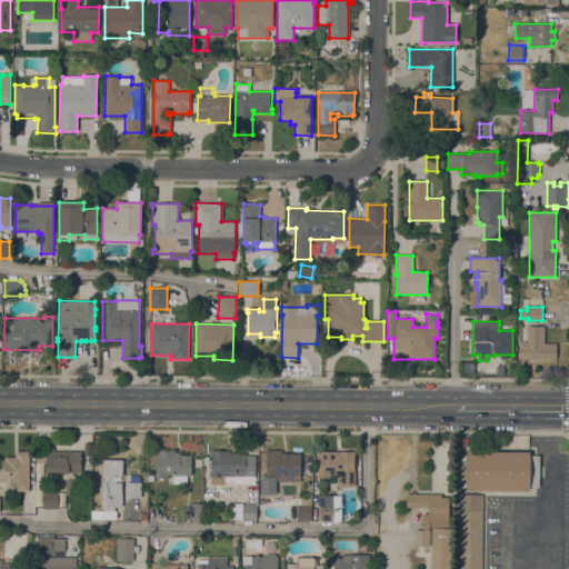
[(519,359),(519,342),(527,342),(527,326),(543,326),(543,343),(556,343),(556,359),(519,359)]
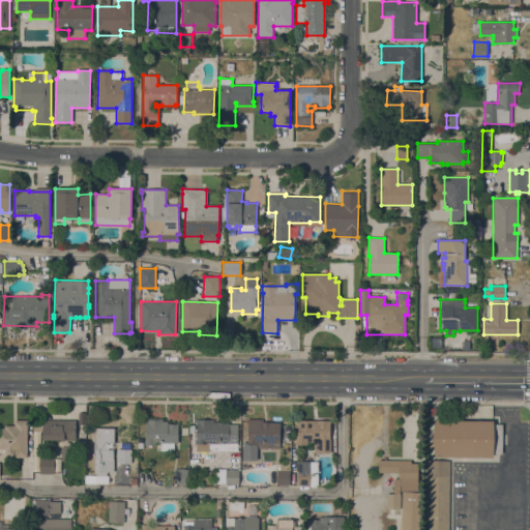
[(428,407),(436,407),(436,415),(428,415),(428,407)]
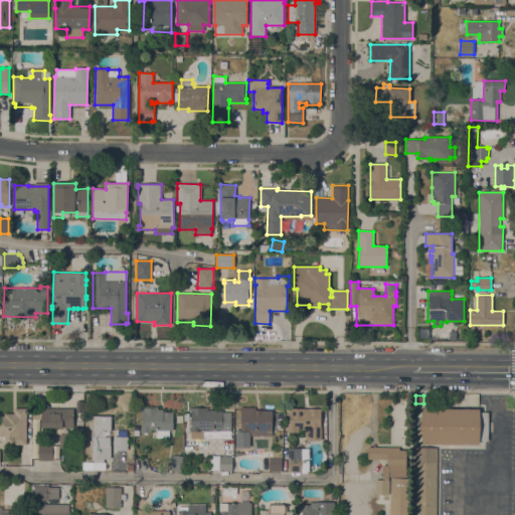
[(140,433),(140,427),(142,427),(142,412),(140,412),(140,408),(143,408),(143,406),(158,406),(158,409),(163,409),(163,411),(173,412),(173,431),(169,431),(169,439),(156,438),(157,431),(151,431),(151,433),(147,433),(147,435),(144,435),(144,433),(140,433)]
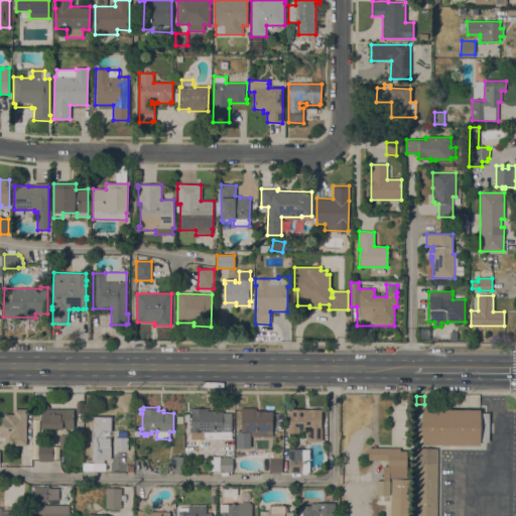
[(189,428),(191,428),(191,411),(189,411),(189,408),(208,408),(208,411),(223,411),(223,413),(231,413),(231,431),(202,431),(189,431),(189,428)]
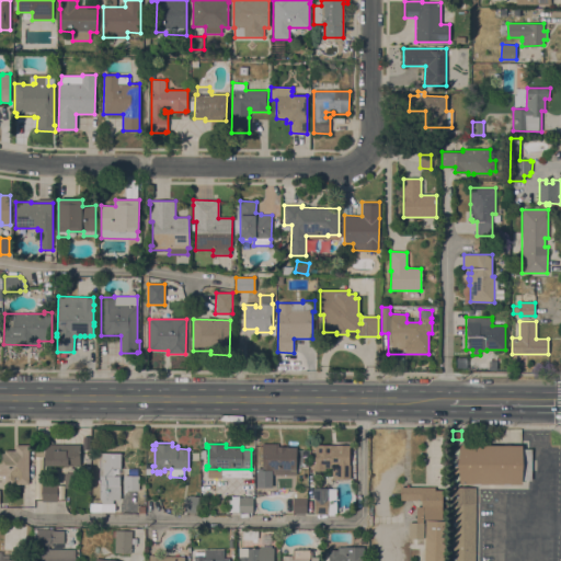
[(277,444),(277,447),(287,447),(296,447),(296,469),(273,469),(273,471),(262,471),(262,444),(277,444)]
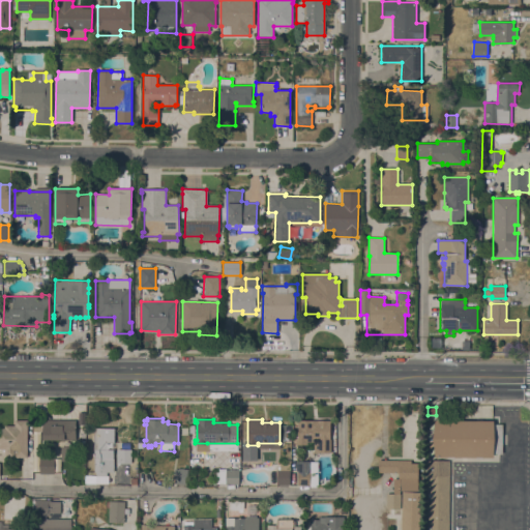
[(27,458),(4,458),(4,449),(0,449),(0,428),(4,429),(4,425),(15,425),(15,420),(28,420),(27,458)]
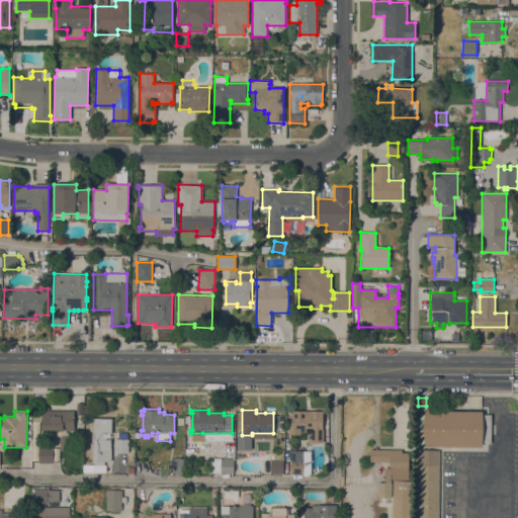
[(323,429),(323,442),(307,442),(307,432),(300,432),(300,434),(289,434),(289,429),(290,429),(290,411),(323,411),(323,429)]
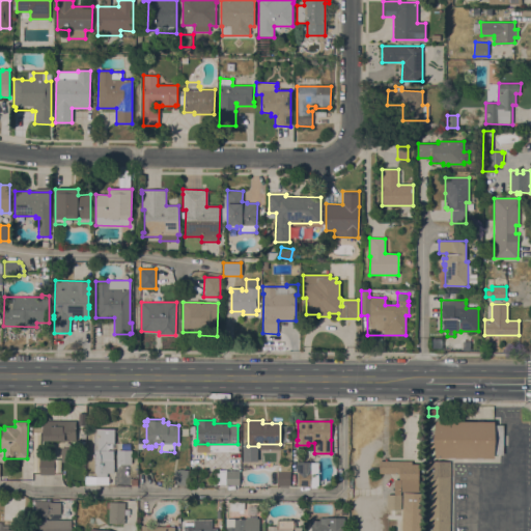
[(495,421),(495,425),(503,425),(503,435),(507,435),(507,445),(503,445),(503,454),(494,454),(494,458),(436,457),(436,448),(428,448),(428,442),(436,442),(436,421),(495,421)]
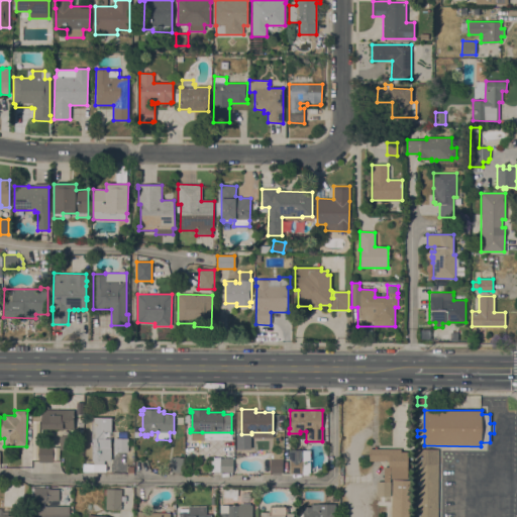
[(62,414),(62,429),(49,428),(49,414),(62,414)]
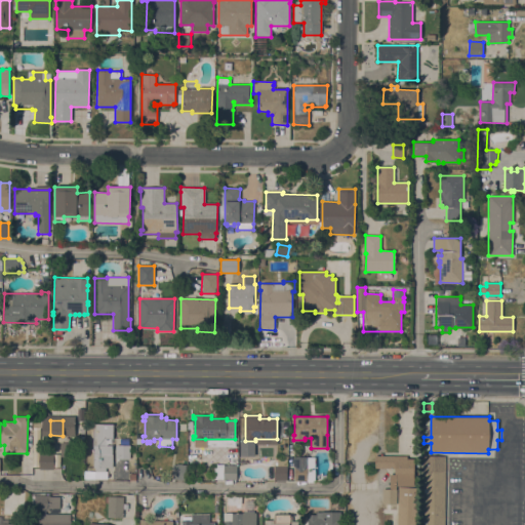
[(113,425),(113,439),(106,439),(106,445),(113,445),(112,468),(106,468),(106,472),(95,472),(95,468),(93,468),(93,425),(113,425)]
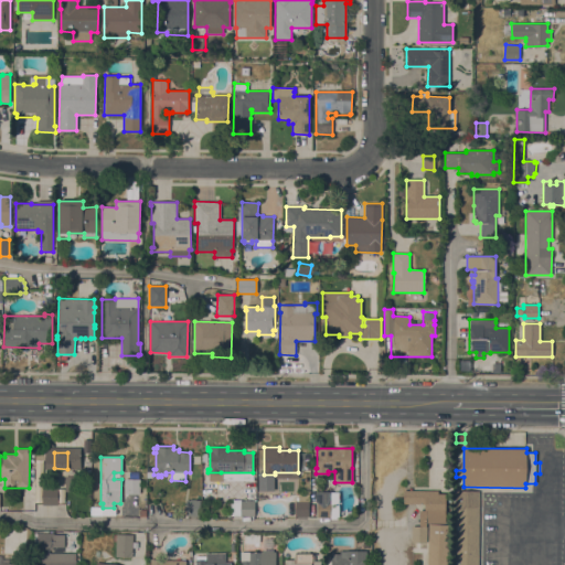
[(140,494),(125,493),(125,479),(140,479),(140,494)]
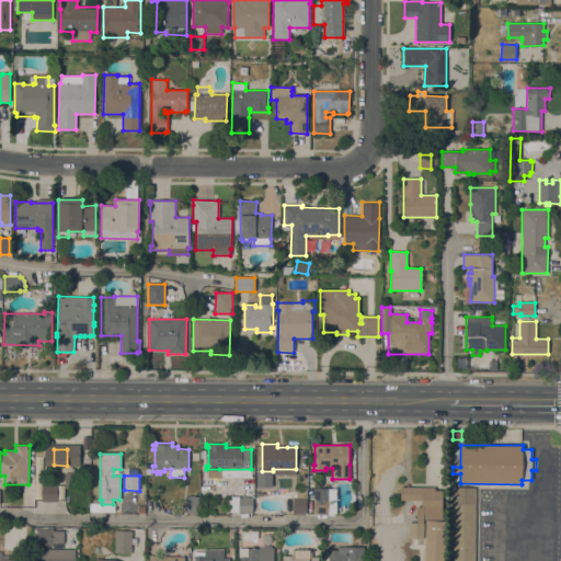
[(66,479),(75,479),(75,487),(66,488),(66,479)]
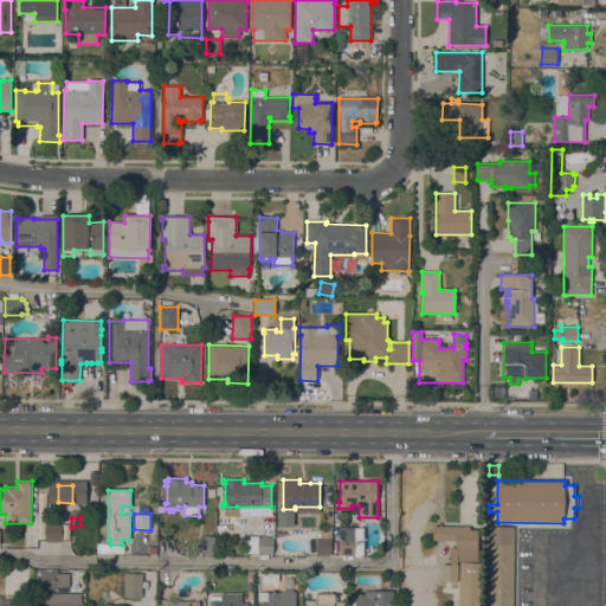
[(45,541),(45,523),(63,523),(62,542),(45,541)]
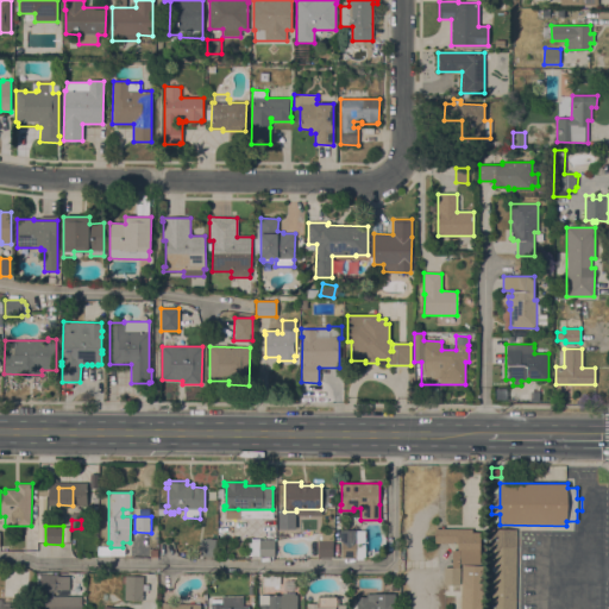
[(472,529),(472,532),(481,532),(481,564),(460,564),(460,585),(444,585),(444,566),(452,566),(452,550),(458,550),(458,542),(434,542),(434,528),(472,529)]
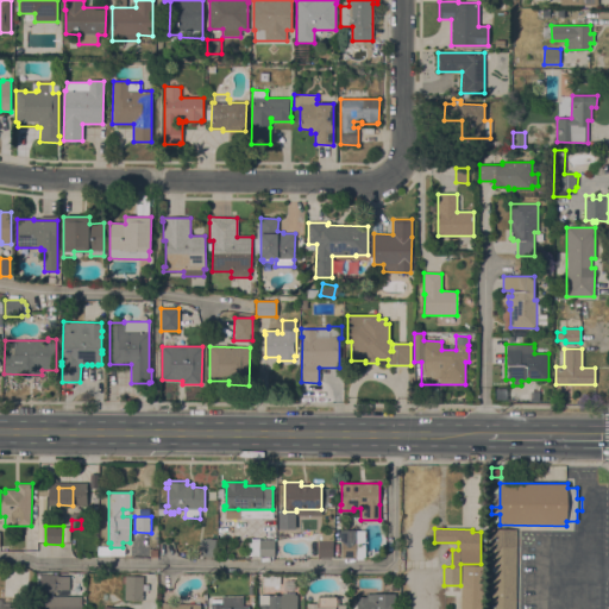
[(340,529),(358,529),(357,541),(356,557),(341,557),(341,541),(339,541),(340,529)]
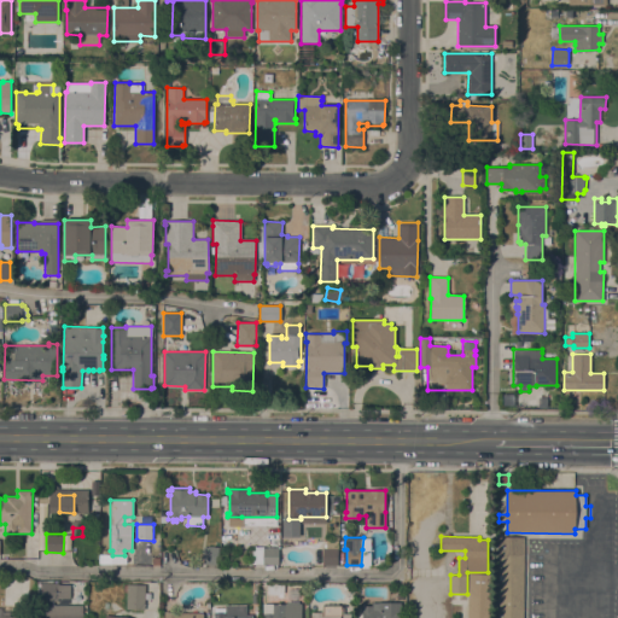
[(523,617),(494,617),(496,537),(524,537),(523,617)]
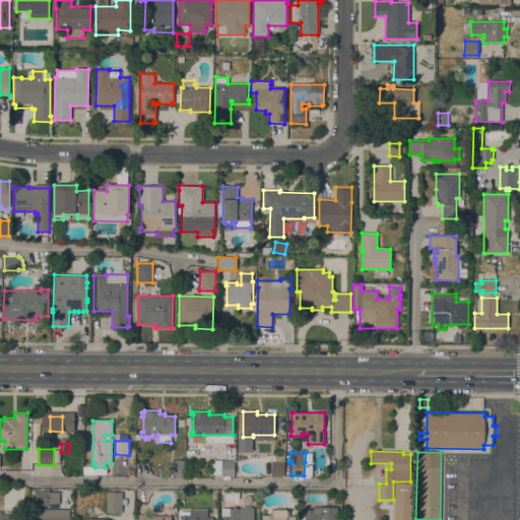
[(272,458),(274,458),(274,455),(284,455),(284,475),(271,475),(272,458)]
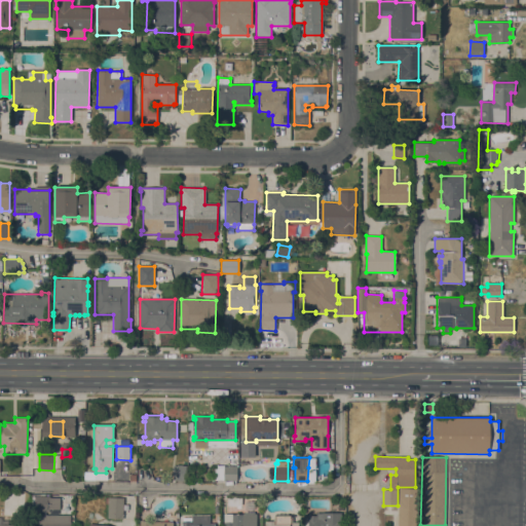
[(186,480),(173,480),(174,465),(186,465),(186,480)]
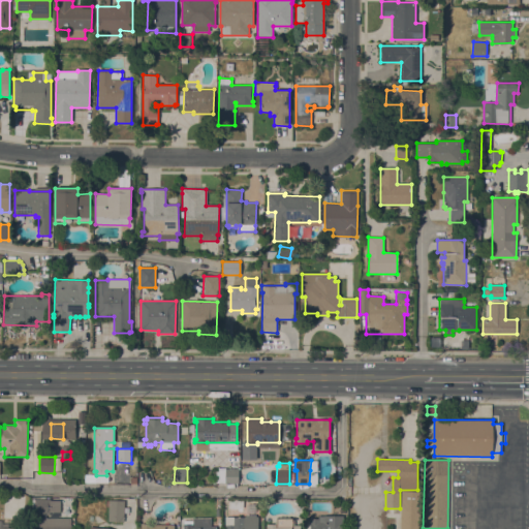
[(239,469),(238,484),(225,484),(225,468),(239,469)]
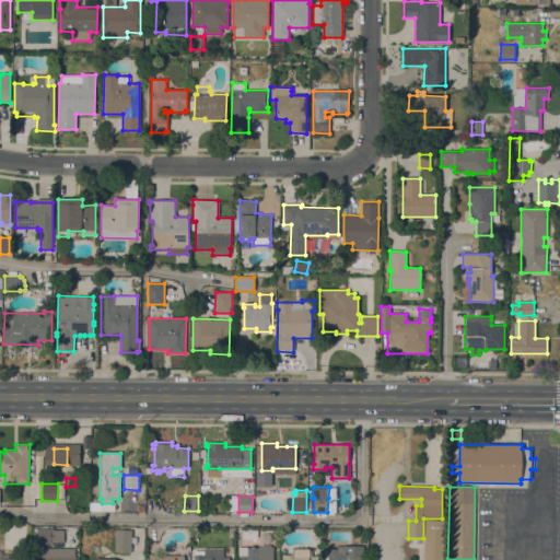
[(446,521),(444,559),(423,559),(424,520),(446,521)]
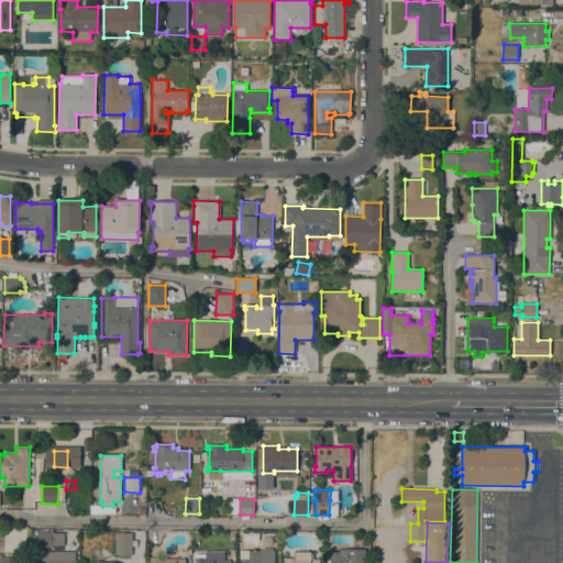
[(53,531),(53,532),(64,532),(64,545),(53,544),(53,548),(36,548),(36,531),(53,531)]
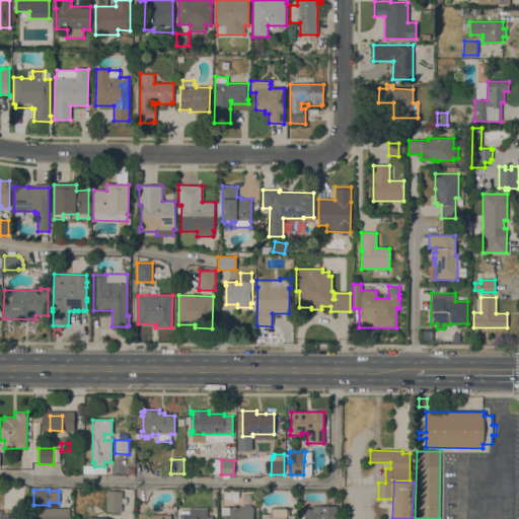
[(225,499),(225,490),(239,491),(238,500),(225,499)]
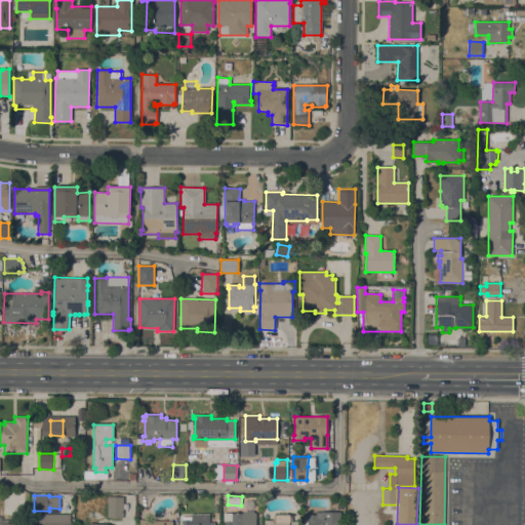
[(107,517),(108,502),(106,502),(106,499),(105,499),(105,496),(123,497),(123,503),(127,503),(127,509),(123,509),(122,518),(107,517)]
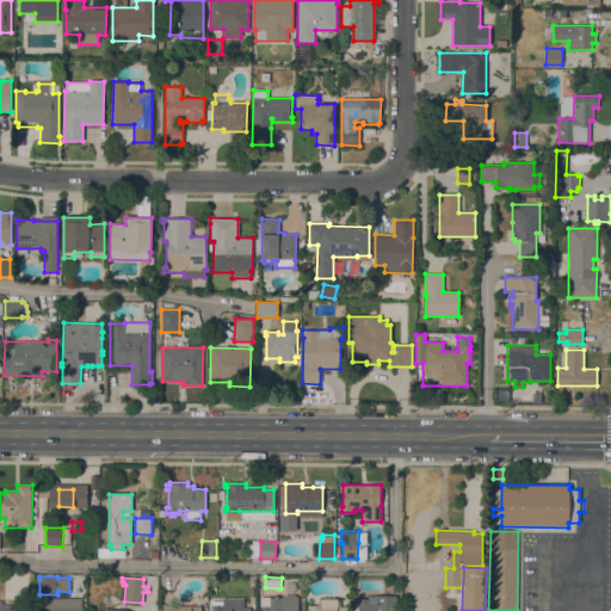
[(298,610),(260,610),(260,606),(261,606),(261,597),(284,597),(284,594),(296,594),(296,597),(298,597),(298,610)]
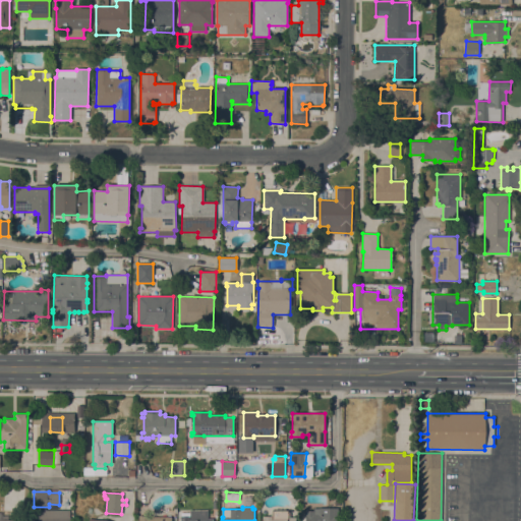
[(304,520),(304,515),(304,511),(313,511),(313,508),(338,508),(338,515),(337,515),(337,520),(304,520)]
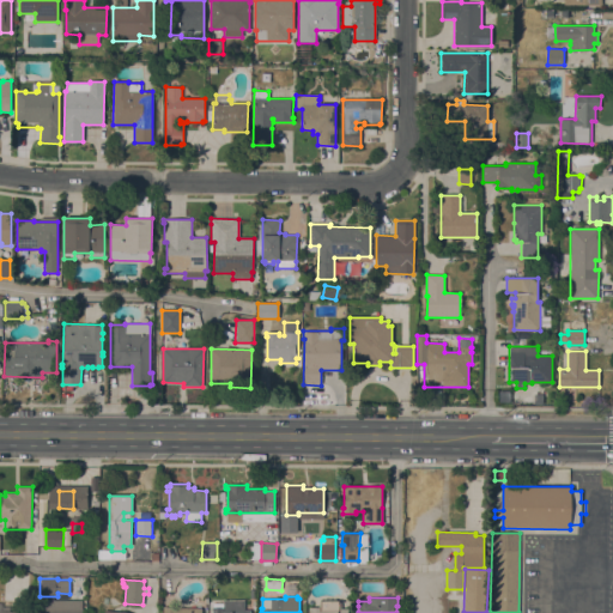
[(44,599),(83,600),(82,608),(83,608),(83,612),(44,612),(44,608),(44,599)]
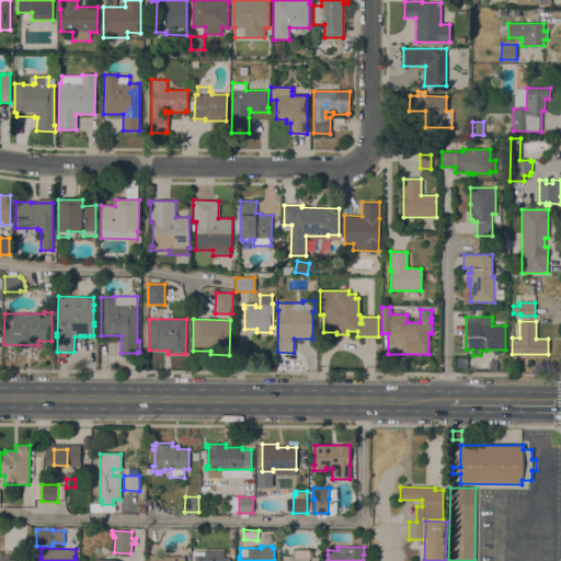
[(224,549),(224,558),(229,558),(229,560),(195,560),(195,552),(204,552),(204,549),(224,549)]
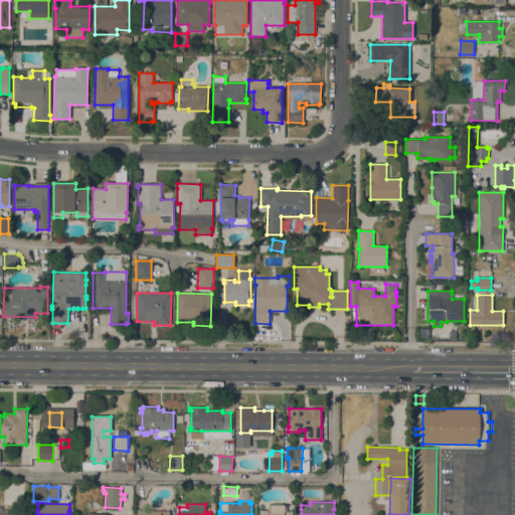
[(287,505),(287,511),(293,511),(292,514),(261,514),(261,513),(260,513),(260,510),(269,510),(269,504),(287,505)]
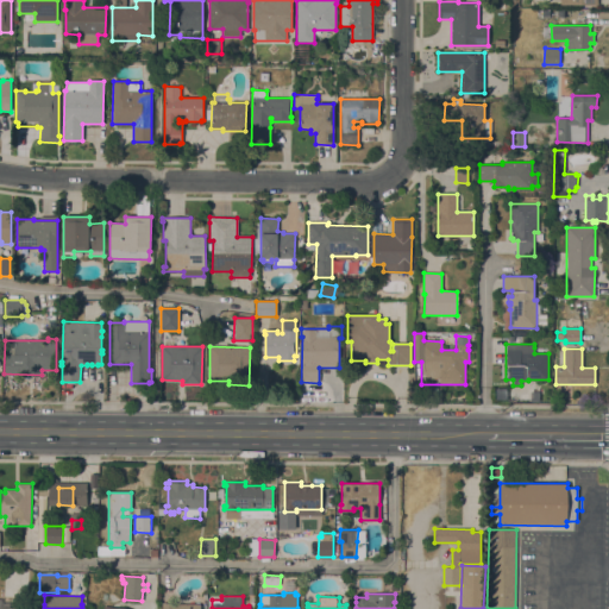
[(0,608),(22,608),(0,607),(0,600),(0,598),(0,608)]
